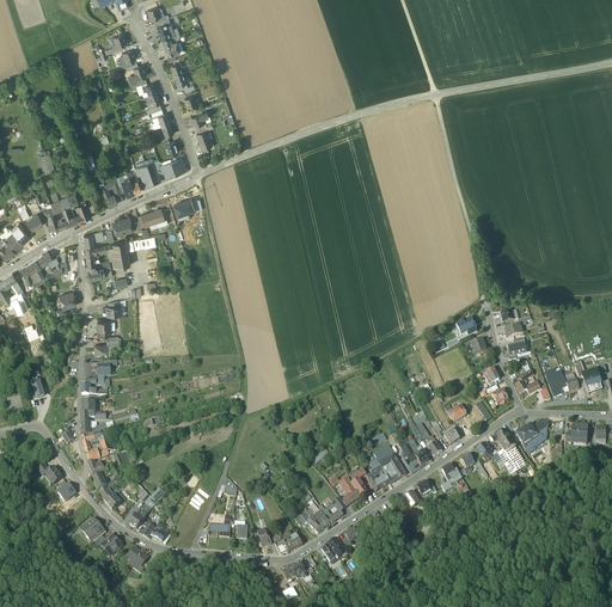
[(157,2),(147,5),(151,16),(154,14),(160,12),(157,2)]
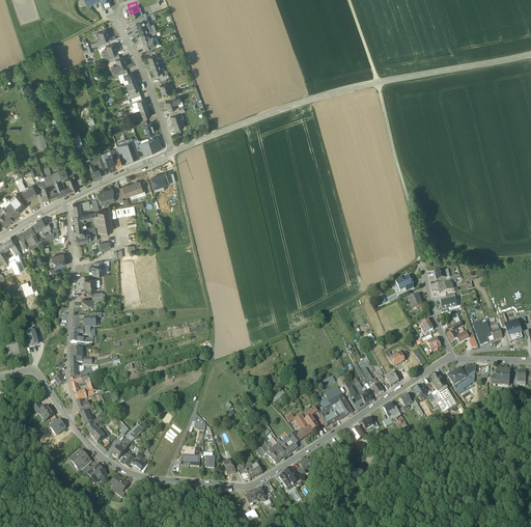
[(147,15),(135,19),(140,31),(147,29),(151,27),(147,15)]
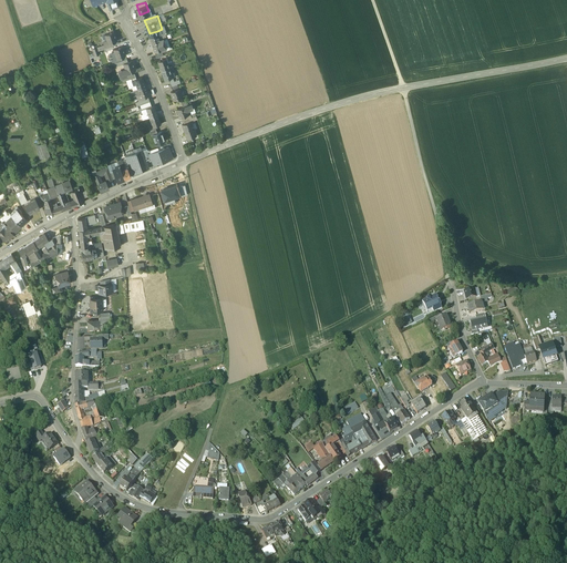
[(113,27),(105,30),(107,36),(109,39),(112,39),(116,37),(113,27)]
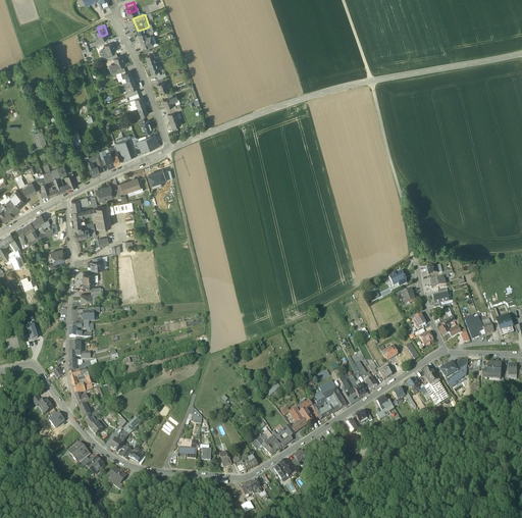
[(145,29),(138,31),(141,40),(148,37),(146,37),(145,34),(147,34),(146,33),(145,29)]
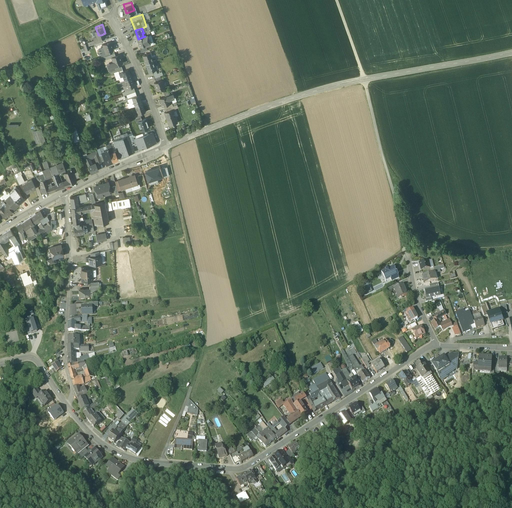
[(147,31),(143,32),(144,33),(142,33),(143,36),(145,36),(138,39),(139,42),(140,42),(148,39),(150,39),(147,32),(147,31)]
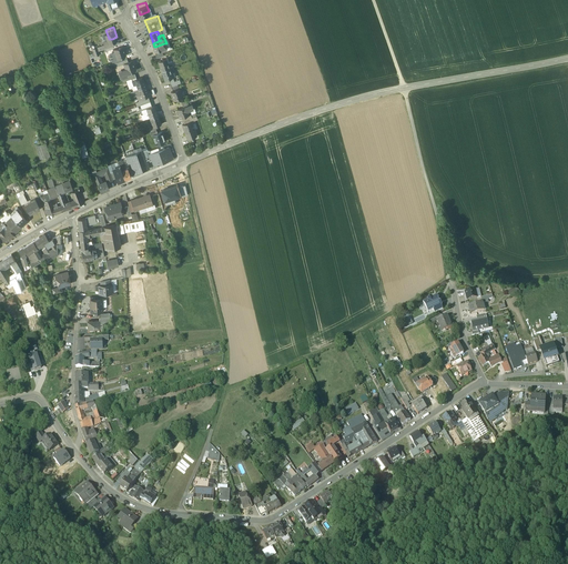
[(121,42),(113,46),(115,54),(117,54),(121,53),(124,51),(121,42)]
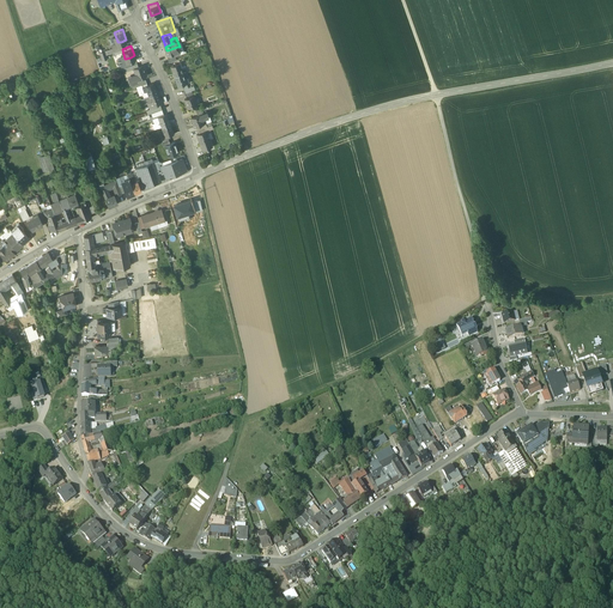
[(178,62),(177,59),(180,59),(178,58),(171,61),(175,71),(183,68),(181,62),(178,62)]
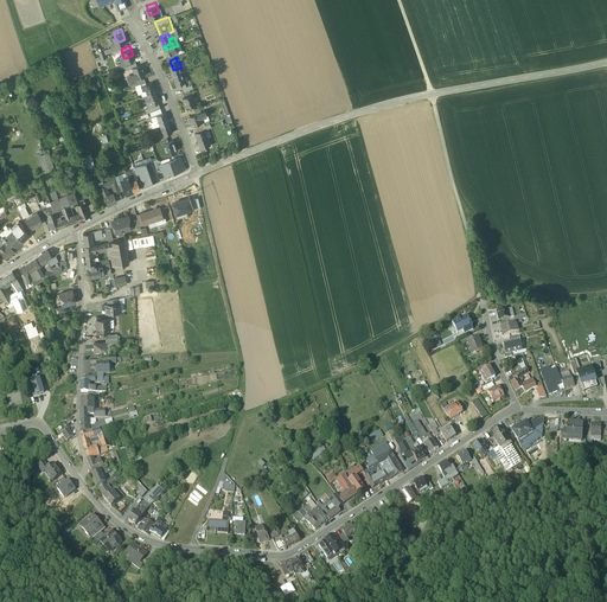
[(136,62),(132,63),(132,64),(134,69),(135,74),(145,70),(141,59),(136,62)]
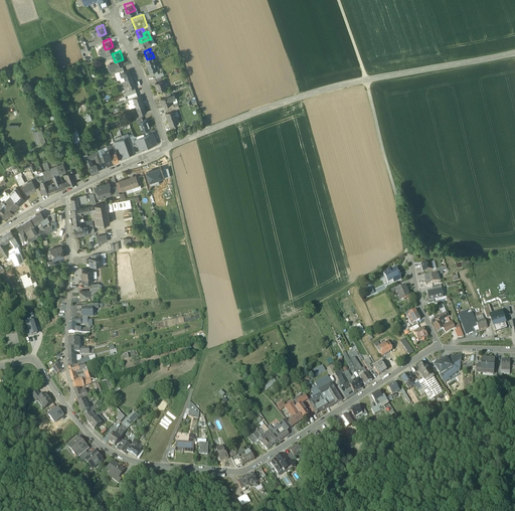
[(154,57),(147,59),(150,68),(153,67),(157,66),(156,65),(155,66),(154,63),(155,63),(154,57)]
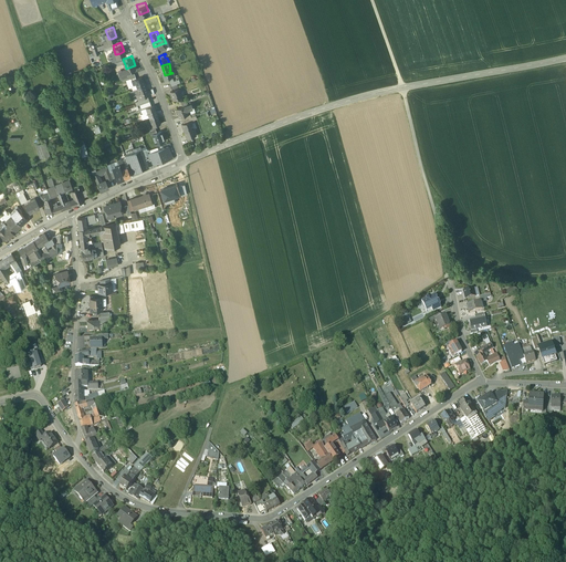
[(142,72),(134,75),(136,79),(137,84),(145,82),(142,72)]
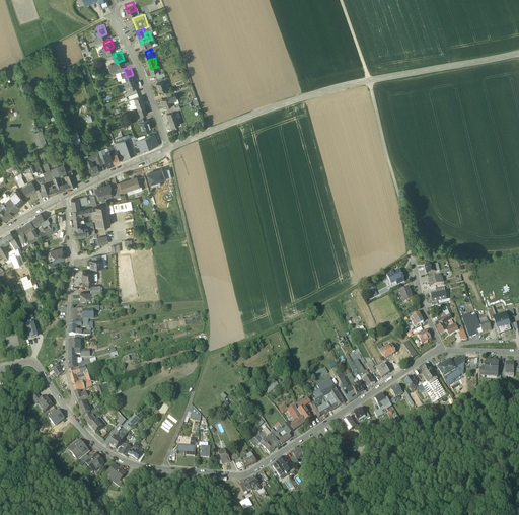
[(133,75),(126,77),(129,86),(127,86),(128,88),(130,87),(136,85),(135,84),(136,83),(133,75)]
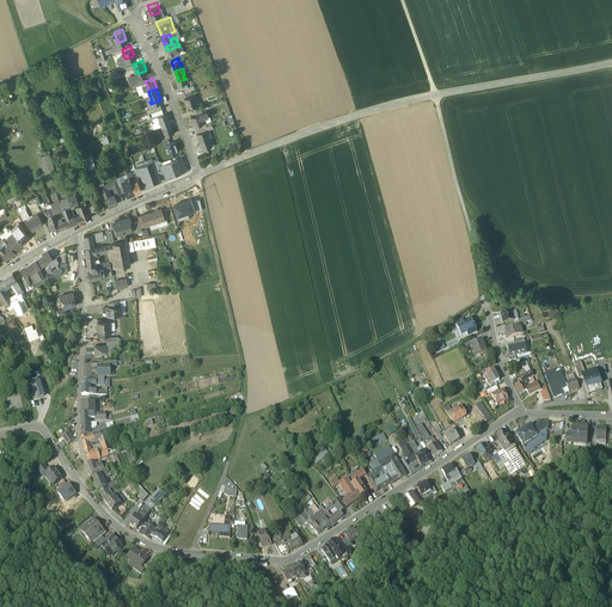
[(194,90),(184,93),(188,103),(196,99),(195,99),(193,96),(195,94),(194,90)]
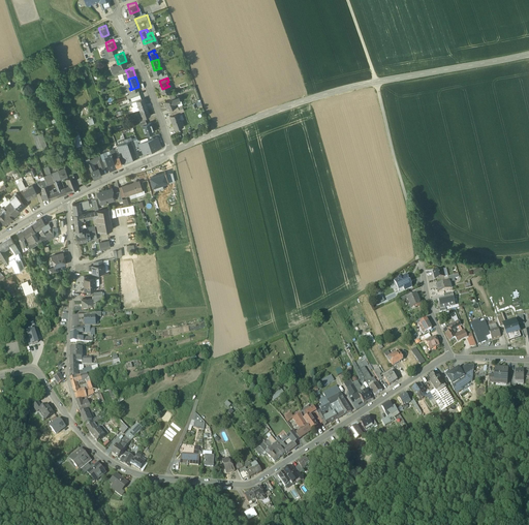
[(124,81),(122,81),(123,86),(127,85),(128,89),(129,88),(131,88),(128,79),(124,81)]
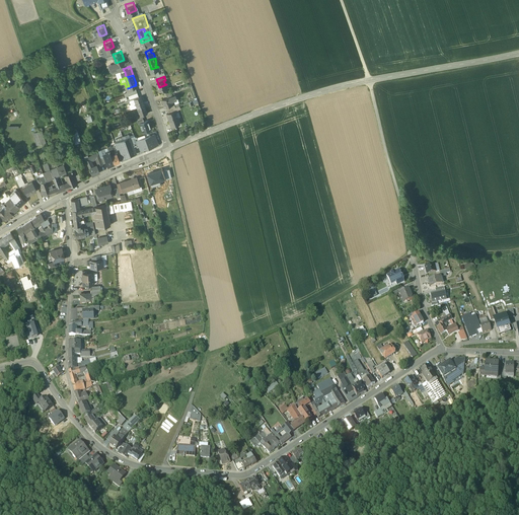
[(174,90),(161,94),(164,102),(165,102),(172,100),(171,96),(176,94),(174,90)]
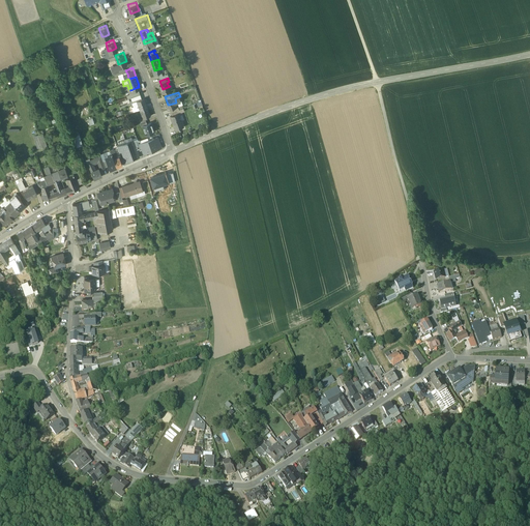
[(141,95),(137,96),(138,100),(140,106),(147,103),(144,94),(141,95)]
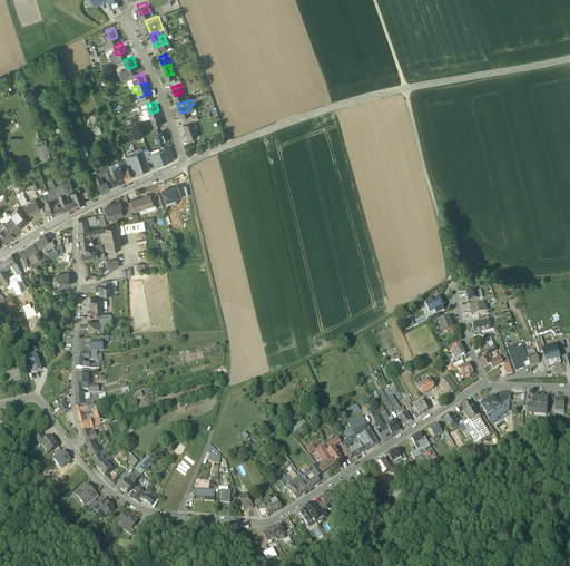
[(158,110),(150,114),(153,118),(154,118),(155,122),(154,123),(156,123),(161,120),(158,110)]
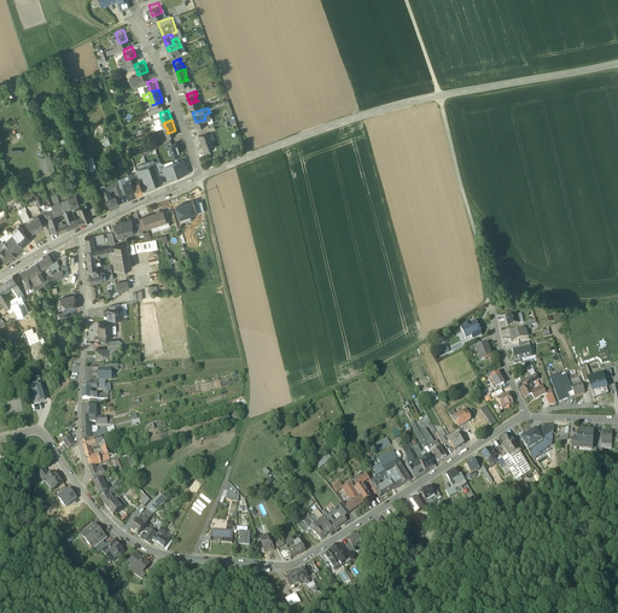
[(199,129),(198,130),(204,146),(209,145),(209,144),(214,142),(209,127),(208,127),(199,129)]
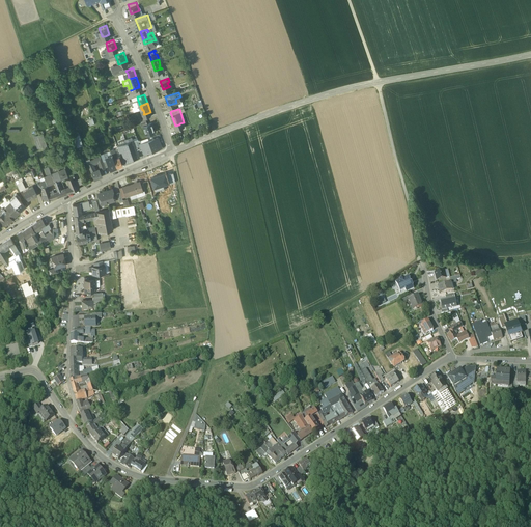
[(147,120),(142,121),(143,122),(144,127),(145,130),(144,131),(154,128),(150,119),(147,120)]
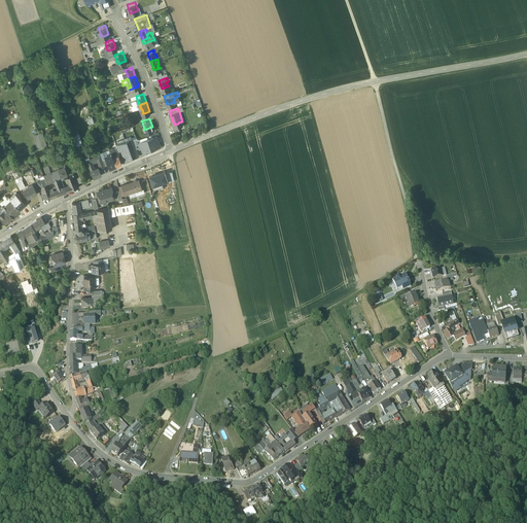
[(77,130),(68,133),(71,142),(80,139),(77,130)]
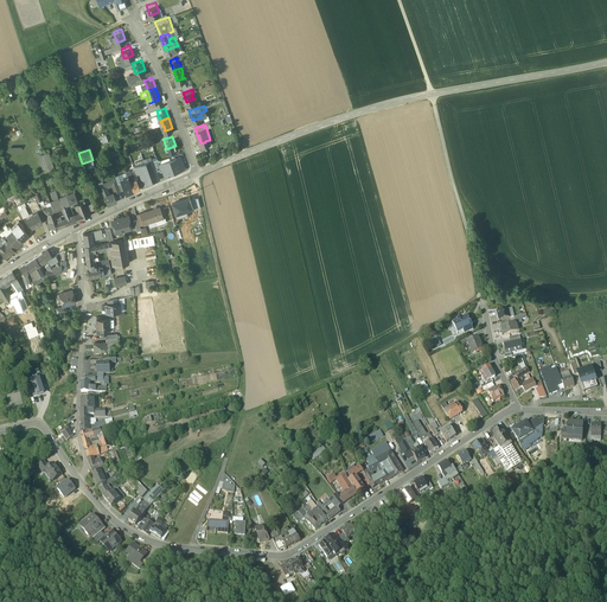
[(180,152),(170,157),(174,167),(184,164),(180,152)]
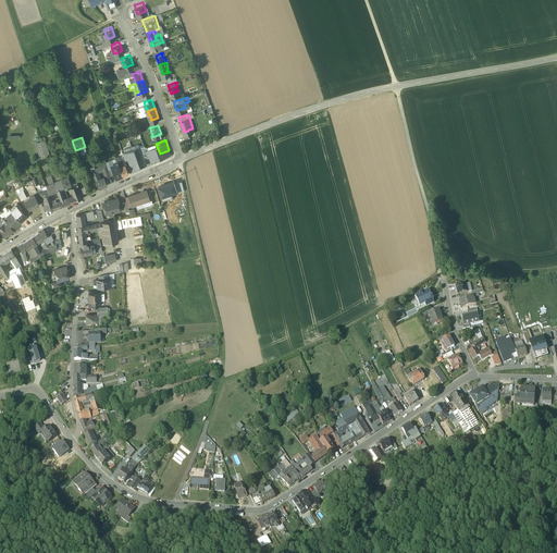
[(146,160),(143,152),(139,144),(133,146),(138,162),(146,160)]
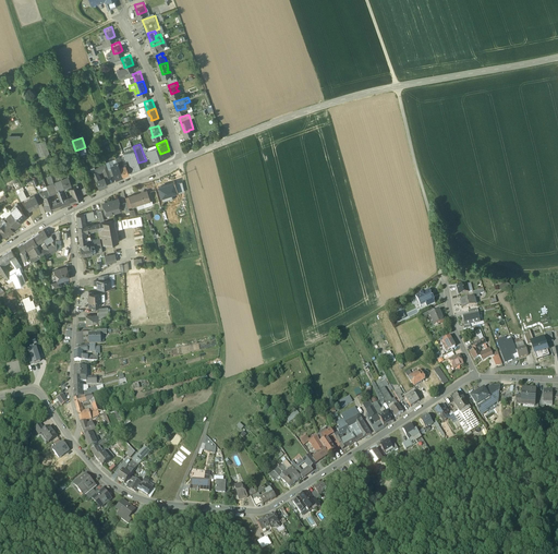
[(156,144),(148,146),(150,153),(152,157),(160,154),(156,144)]
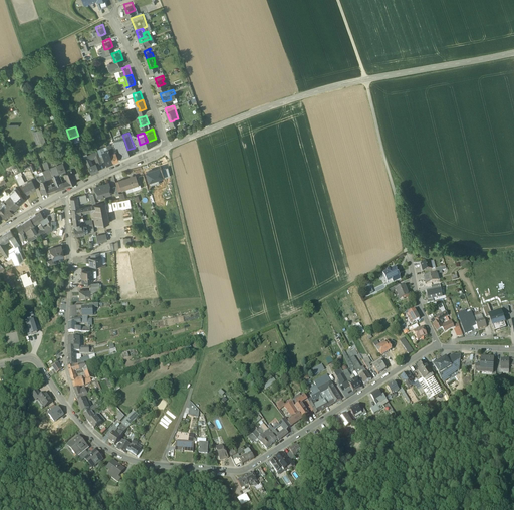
[(122,135),(118,136),(119,139),(117,140),(118,143),(121,153),(127,150),(122,135)]
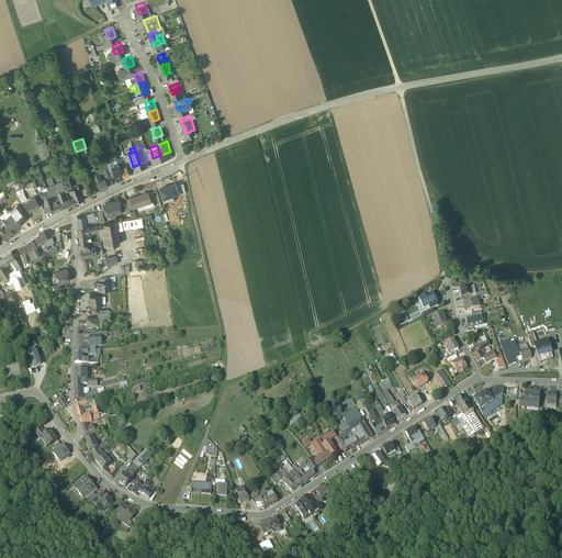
[(119,159),(111,163),(112,165),(114,171),(115,175),(123,173),(120,164),(119,159)]
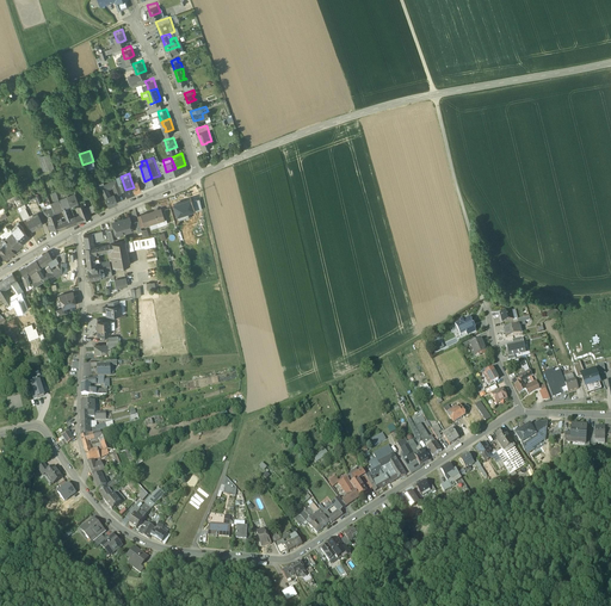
[(134,177),(130,178),(134,187),(141,185),(137,175),(134,177)]
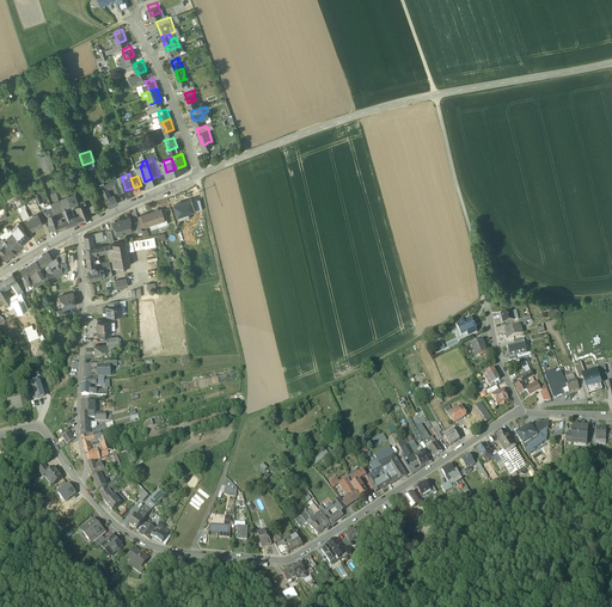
[(74,189),(67,192),(69,200),(77,197),(74,189)]
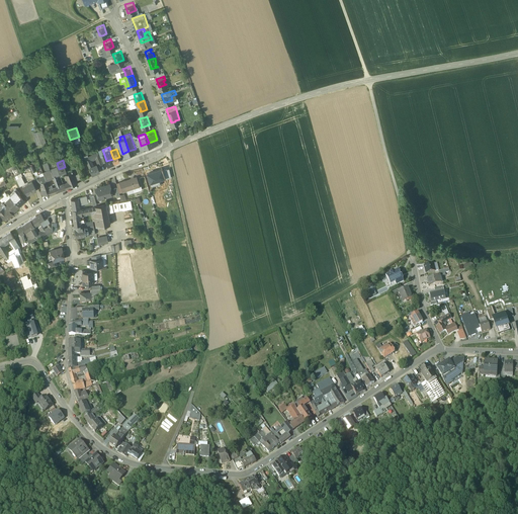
[(93,163),(89,164),(92,171),(99,167),(96,162),(93,163)]
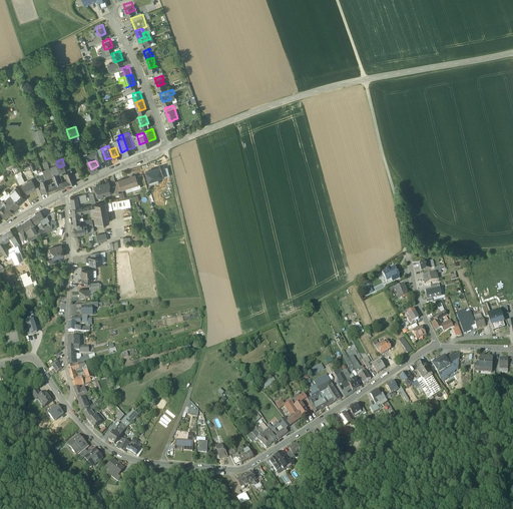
[(56,161),(49,163),(52,170),(55,168),(58,167),(56,161)]
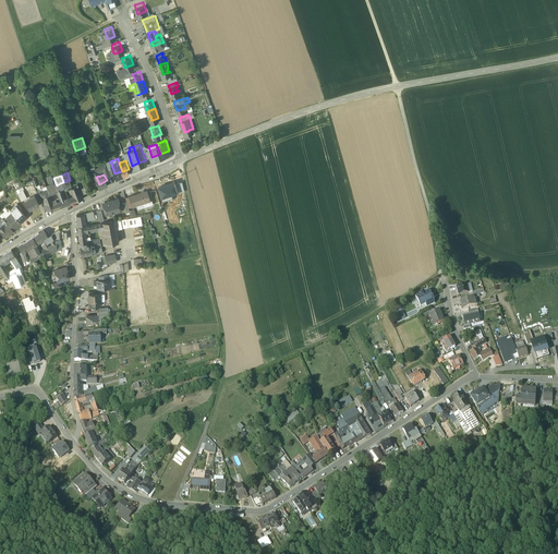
[(158,182),(162,196),(172,193),(172,190),(173,189),(177,187),(174,179),(174,177),(158,182)]
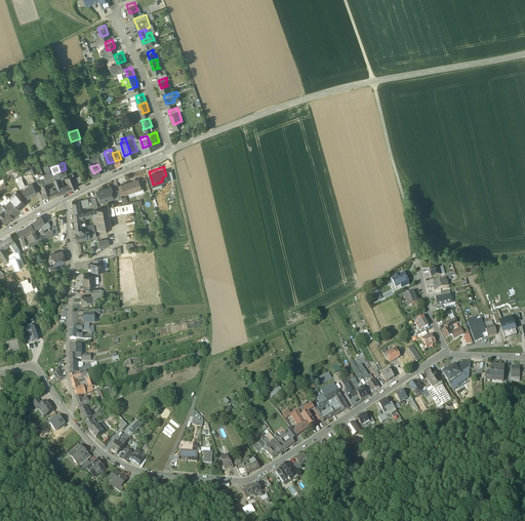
[(171,166),(164,168),(166,175),(167,177),(173,175),(171,166)]
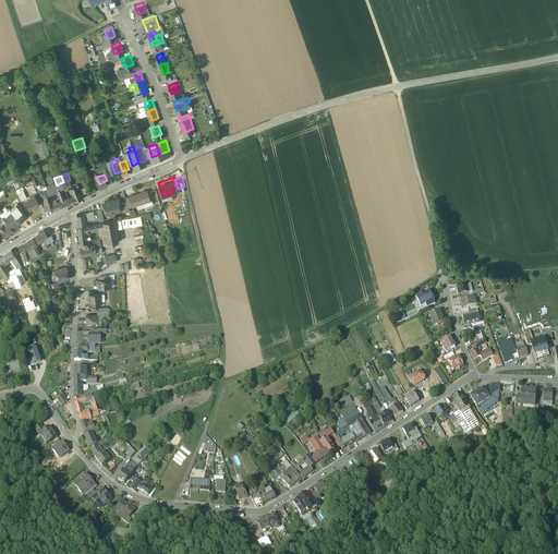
[(53,178),(46,181),(48,189),(56,185),(57,185),(53,178)]
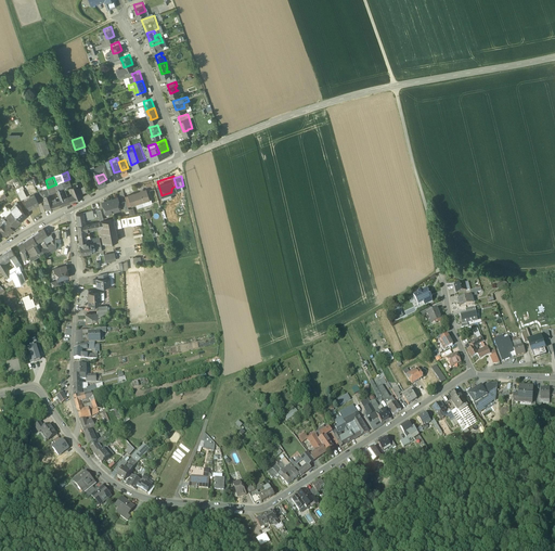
[(74,191),(67,192),(69,196),(76,195),(82,192),(77,179),(71,182),(74,191)]
